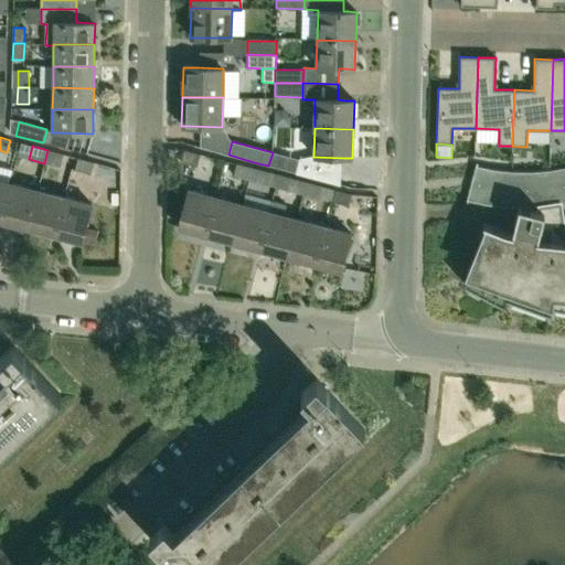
[(64,155),(48,150),(44,163),(61,168),(64,155)]
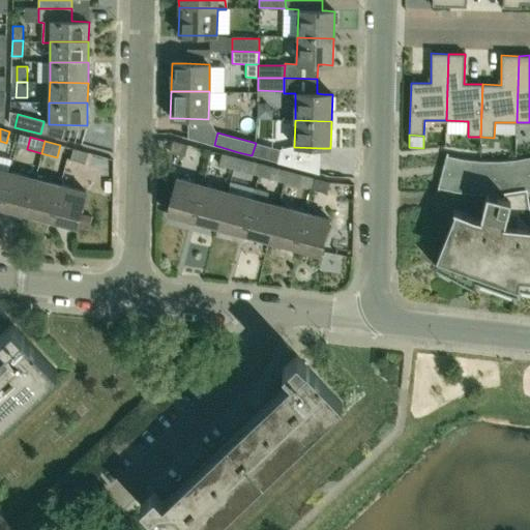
[(173,141),(170,153),(183,156),(187,145),(173,141)]
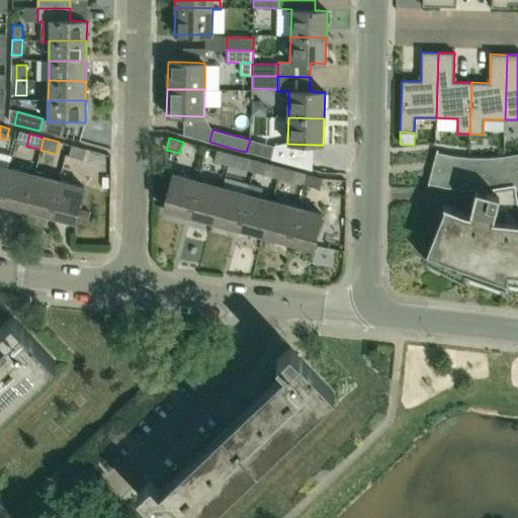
[(250,140),(246,152),(258,155),(271,159),(274,146),(250,140)]
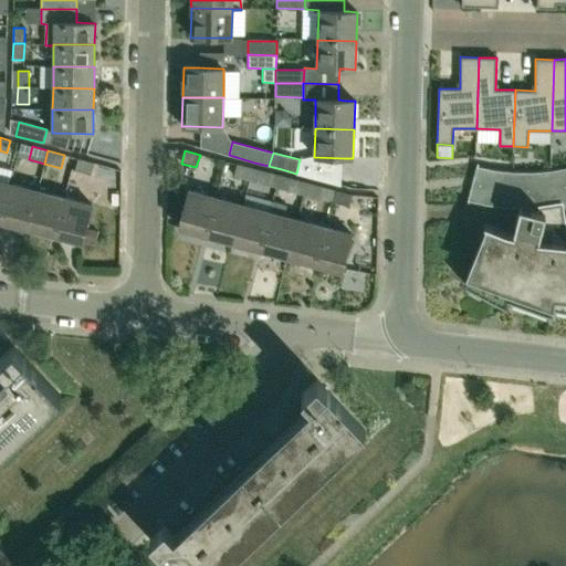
[(91,175),(94,166),(94,164),(79,159),(75,170),(91,175)]
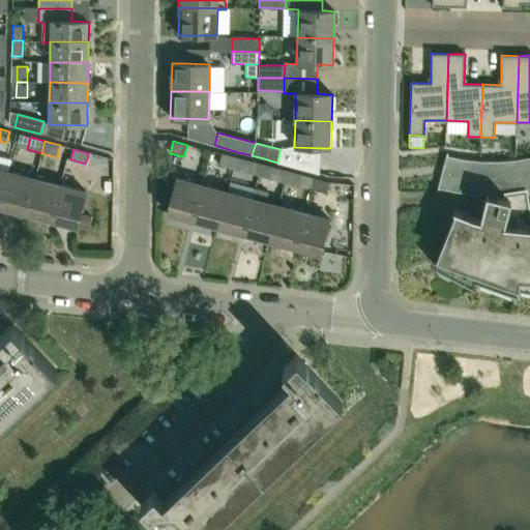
[(222,153),(222,154),(218,166),(234,170),(237,157),(222,153)]
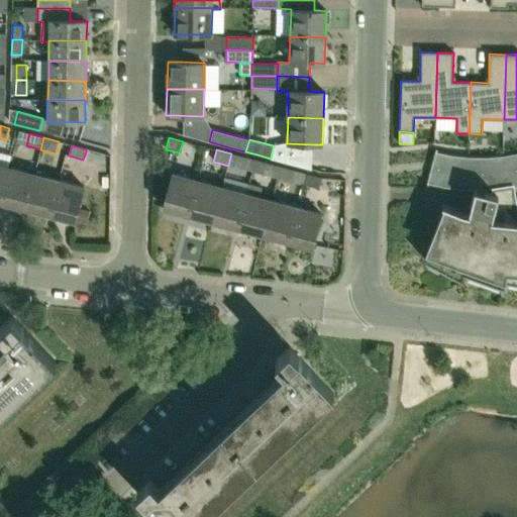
[(516,222),(514,204),(512,189),(516,187),(516,153),(504,157),(487,159),(470,159),(453,157),(436,152),(437,150),(436,149),(426,187),(427,188),(428,185),(444,188),(459,190),(475,191),(468,215),(461,213),(442,205),(442,206),(445,208),(425,261),(463,281),(467,275),(504,288),(506,281),(516,283),(516,222)]
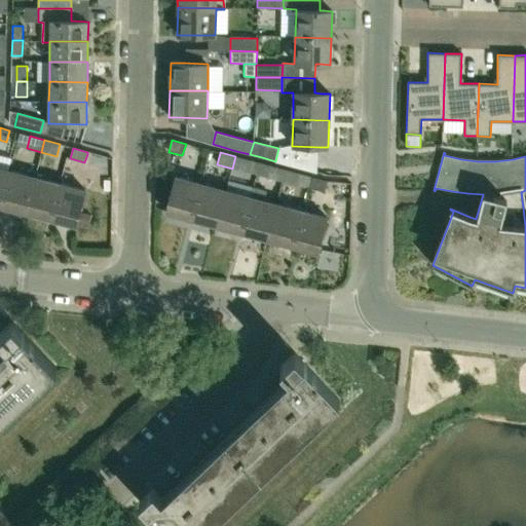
[(250,160),(235,156),(232,168),(247,173),(250,160)]
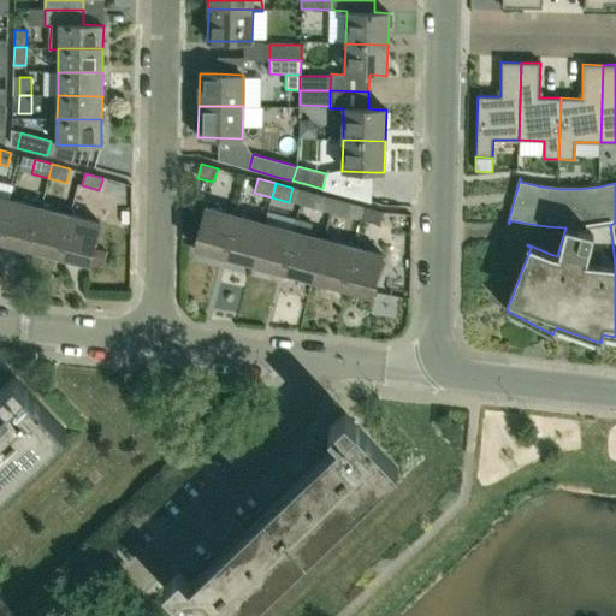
[(297,205),(330,213),(333,199),(301,190),(297,205)]
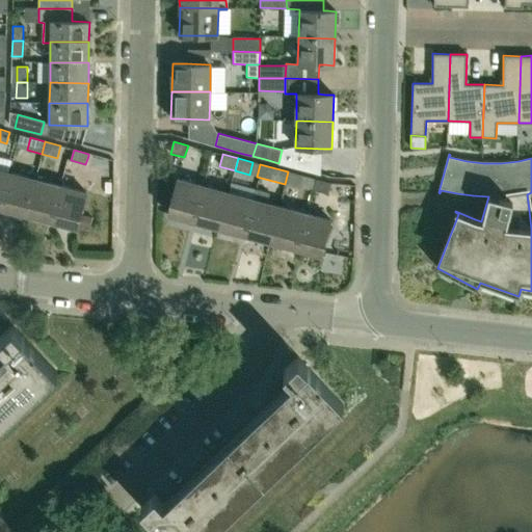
[(0,208),(9,173),(0,169),(0,208)]
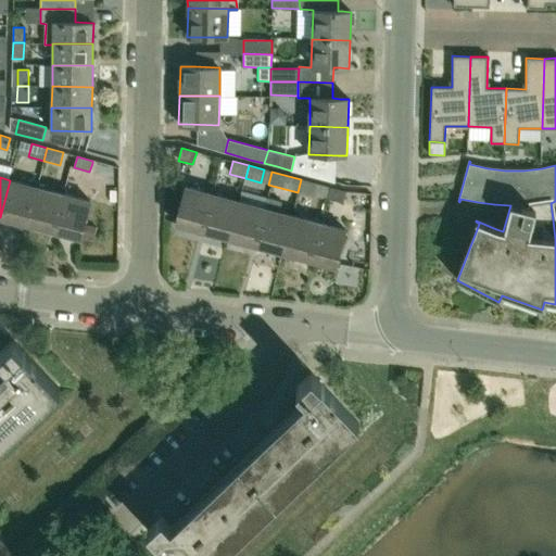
[(317,184),(301,179),(298,192),(314,197),(317,184)]
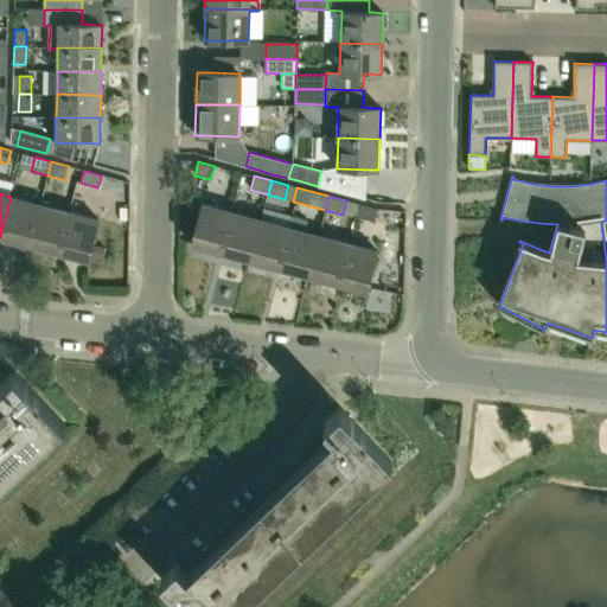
[(11,197),(0,237),(0,240),(11,243),(12,240),(30,244),(39,204),(11,197)]
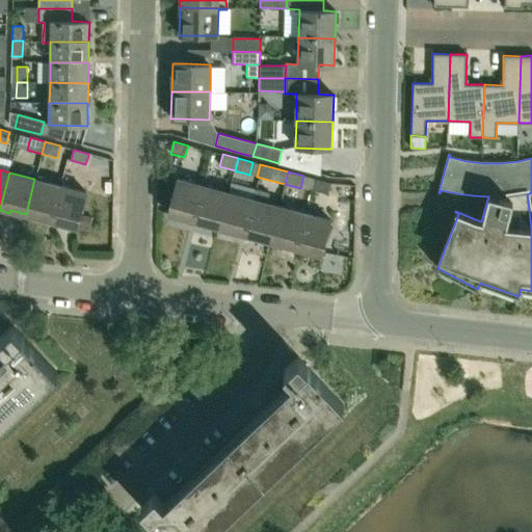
[(183,222),(193,224),(204,185),(178,178),(167,214),(184,219),(183,222)]
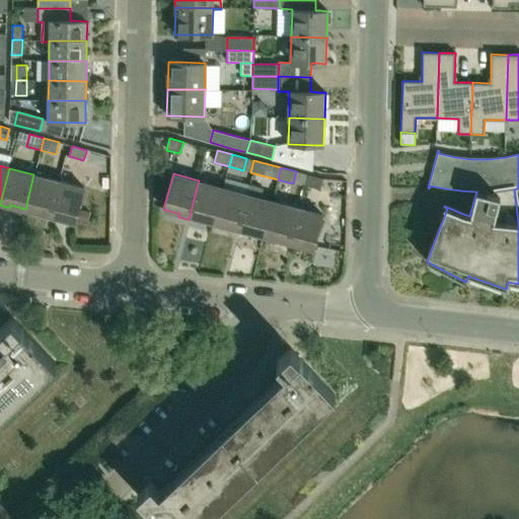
[(49,218),(59,181),(33,174),(25,209),(41,213),(40,216),(49,218)]
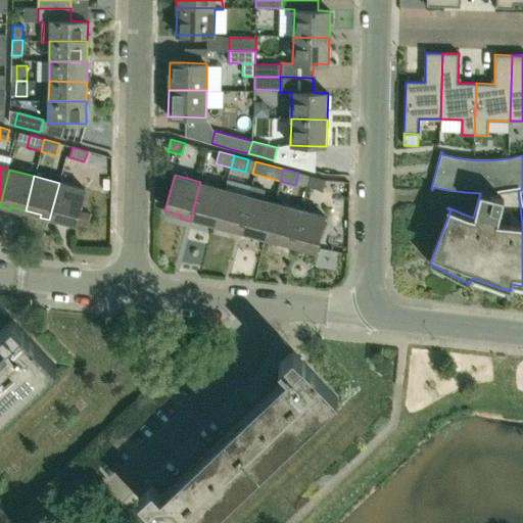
[(323,191),(325,181),(311,177),(307,188),(323,191)]
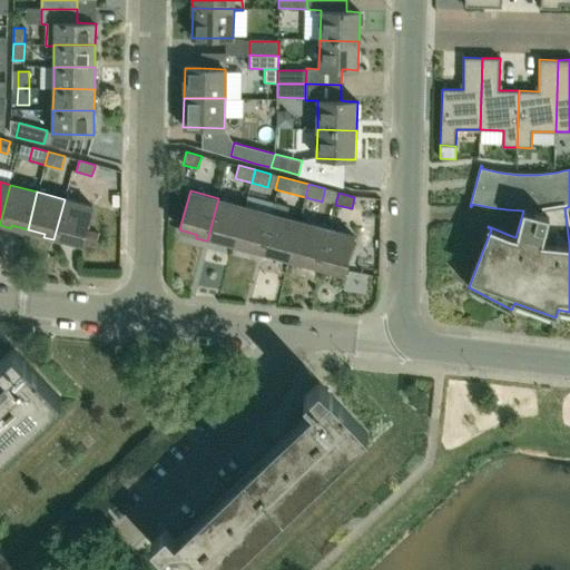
[(245,205),(218,198),(207,241),(217,244),(217,241),(235,245),(245,205)]
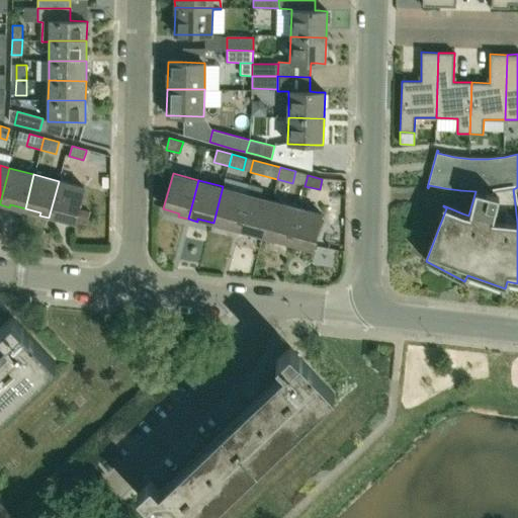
[(59,181),(49,218),(59,220),(59,217),(75,221),(84,187),(59,181)]
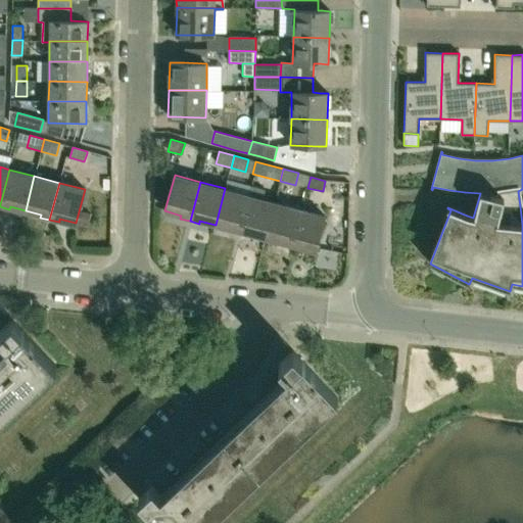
[(250,195),(249,195),(239,234),(248,237),(249,234),(265,238),(275,201),(263,198),(265,190),(252,187),(250,195)]
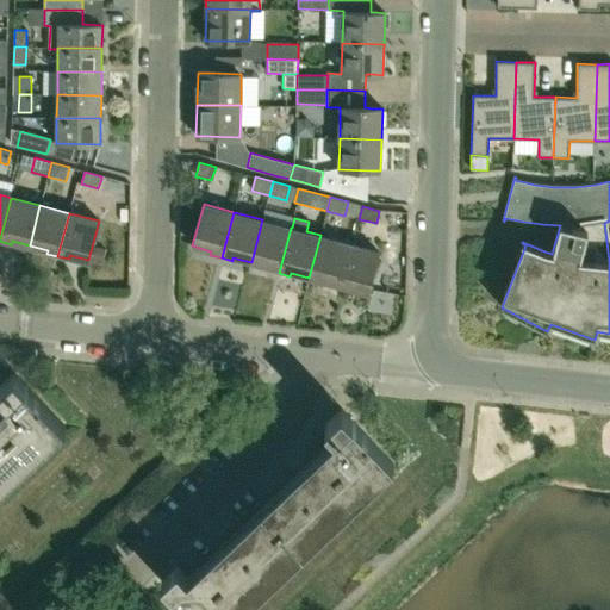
[(279,273),(291,228),(262,219),(251,262),(269,267),(268,271),(279,273)]
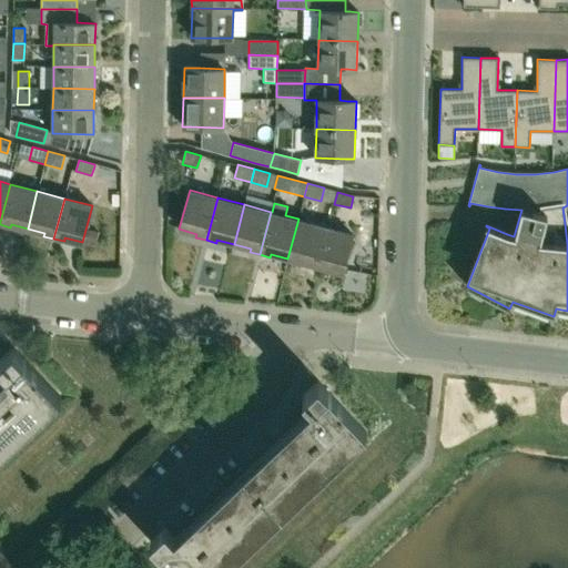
[(325,226),(298,219),(287,259),(304,263),(304,266),(314,269),(325,226)]
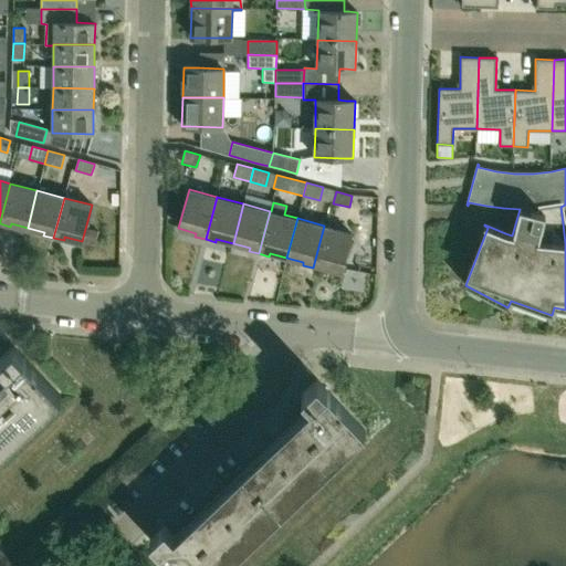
[(323,271),(324,268),(342,272),(352,233),(324,226),(313,268),(323,271)]
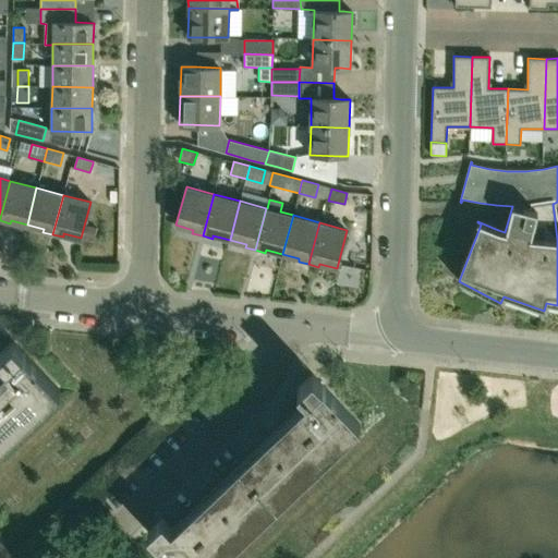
[(0,448),(60,391),(22,351),(23,350),(13,340),(0,352),(0,448)]
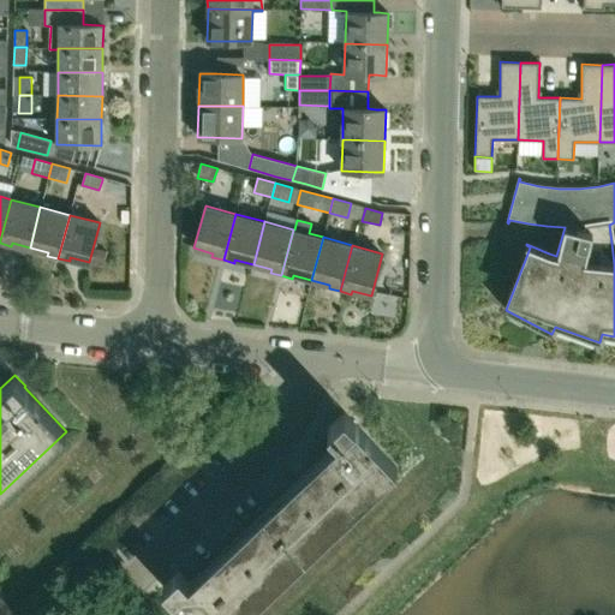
[(329,452),(195,580),(190,584),(178,572),(162,587),(189,614),(243,614),(396,469),(354,424),(356,423),(345,412),(328,429),(329,430),(322,436),(329,452)]
